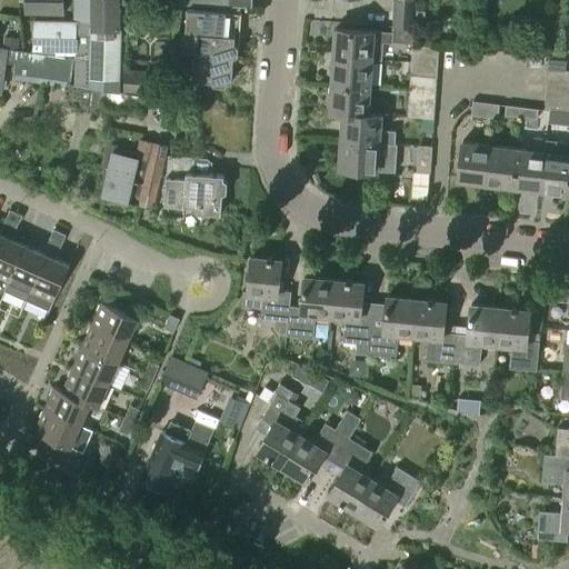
[(26,12),(63,12),(63,0),(19,0),(20,1),(26,1),(26,12)]
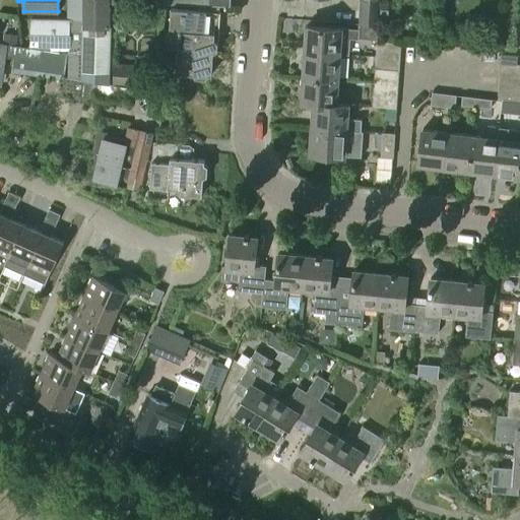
[(31,18),(30,48),(60,52),(61,49),(67,49),(68,46),(81,46),(81,0),(68,0),(68,18),(31,18)]
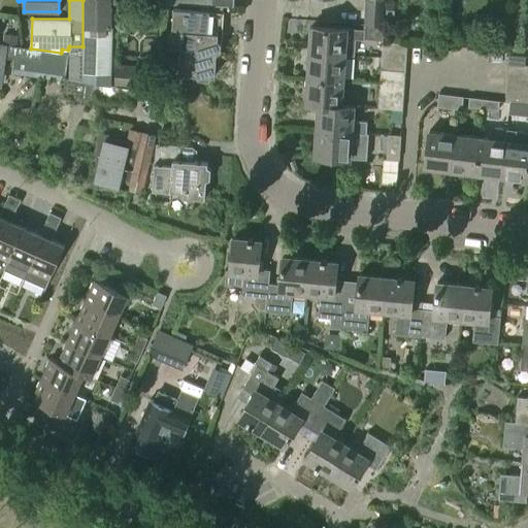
[(69,46),(68,50),(70,50),(69,78),(109,86),(110,6),(108,6),(108,0),(83,0),(83,46),(69,46)]
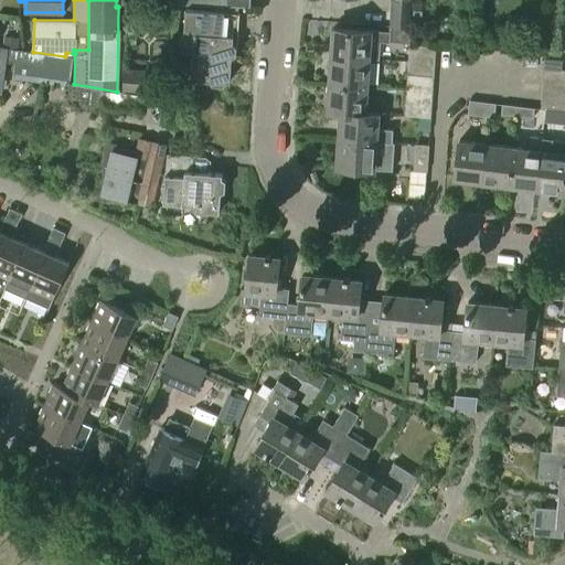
[(391,0),(388,27),(406,28),(407,0),(391,0)]
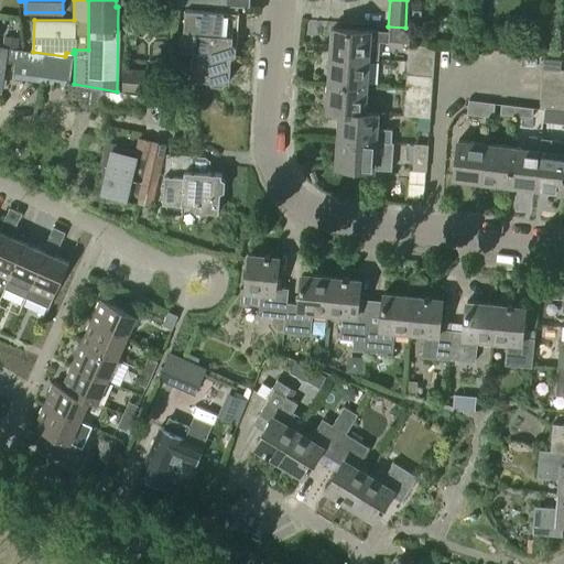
[(229,56),(235,54),(237,13),(184,9),(182,32),(196,33),(195,54),(191,54),(188,78),(207,79),(210,84),(221,85),(224,80),(228,82),(229,56)]
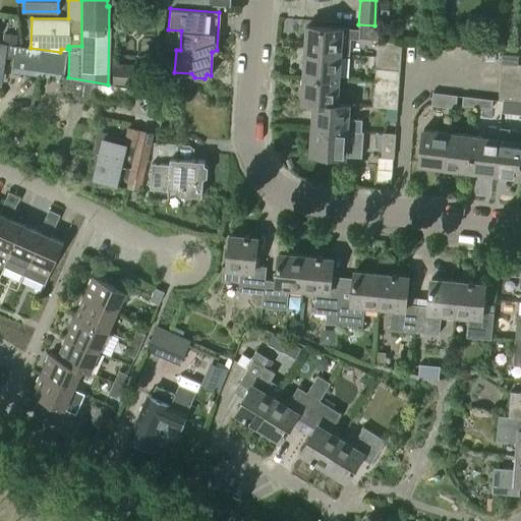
[(359,38),(359,32),(306,27),(304,52),(338,55),(339,54),(348,54),(349,38),(359,38)]
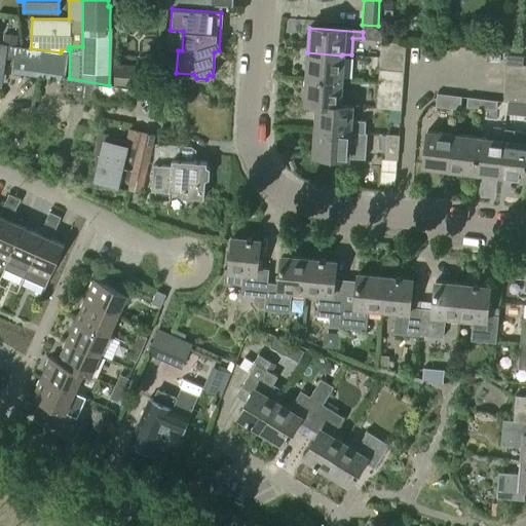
[(3,34),(2,43),(15,44),(16,35),(3,34)]
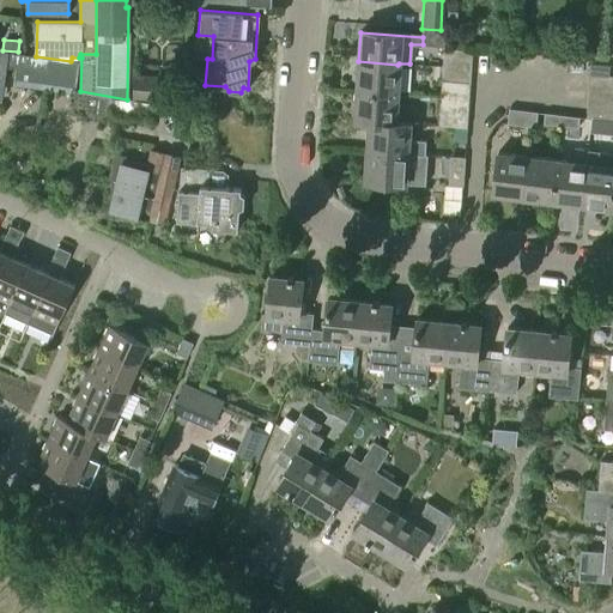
[(469,67),(471,52),(442,49),(441,66),(469,67)]
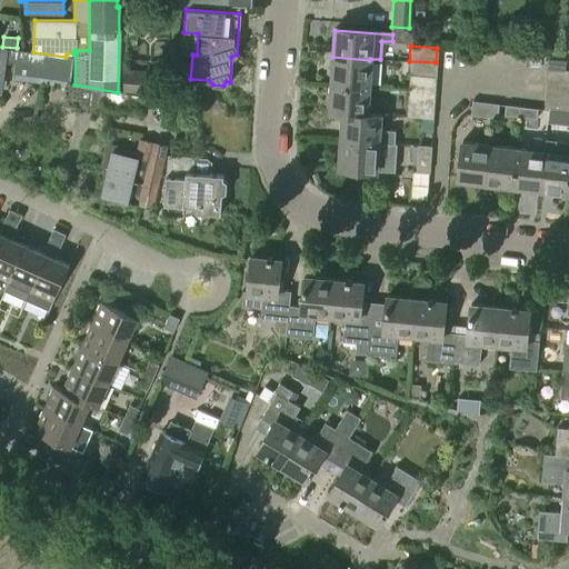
[(0,93),(2,95),(7,61),(17,62),(15,80),(70,87),(73,59),(66,57),(33,52),(0,47),(0,93)]
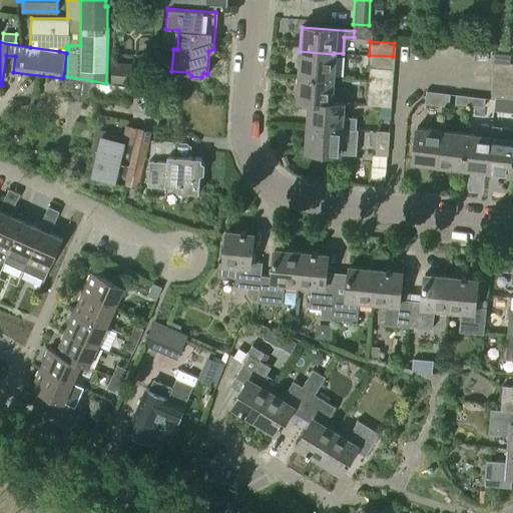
[(332,79),(333,54),(300,51),(298,76),(332,79)]
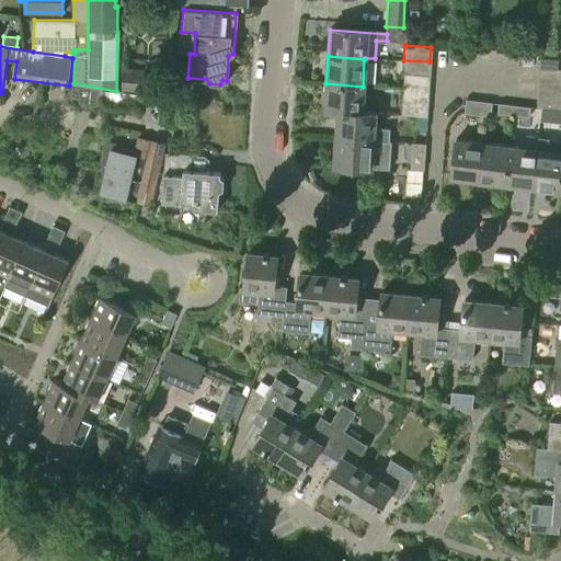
[(558,70),(558,59),(539,58),(539,68),(558,70)]
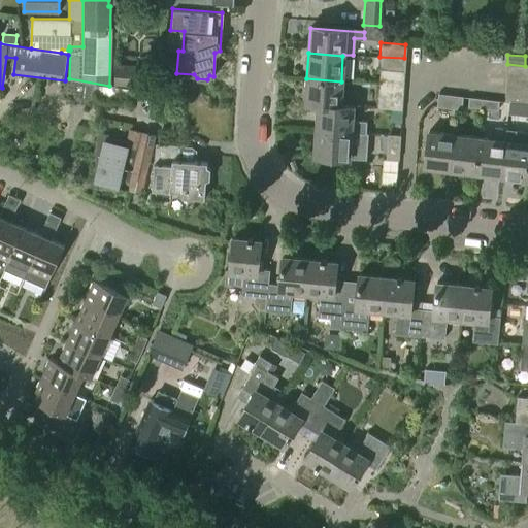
[(403,72),(404,58),(380,57),(378,70),(403,72)]
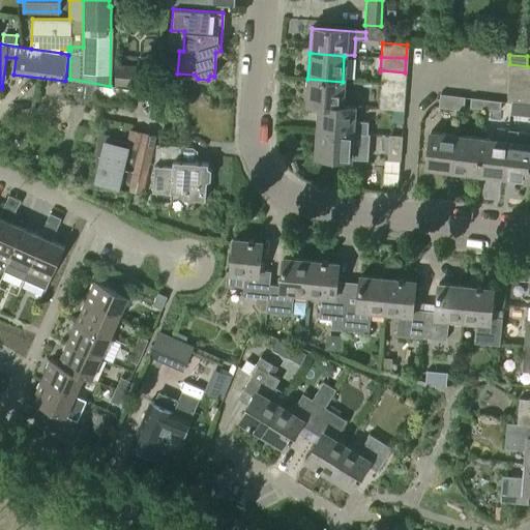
[(143,87),(145,65),(116,63),(114,84),(143,87)]
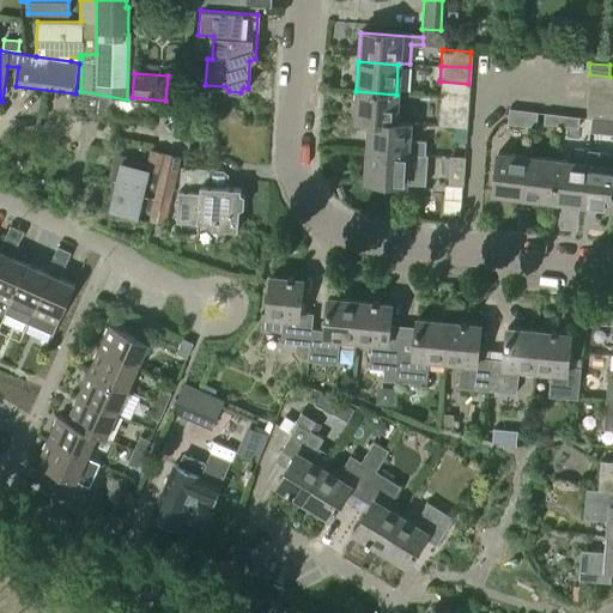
[(612,76),(610,77),(589,74),(588,91),(612,92),(612,76)]
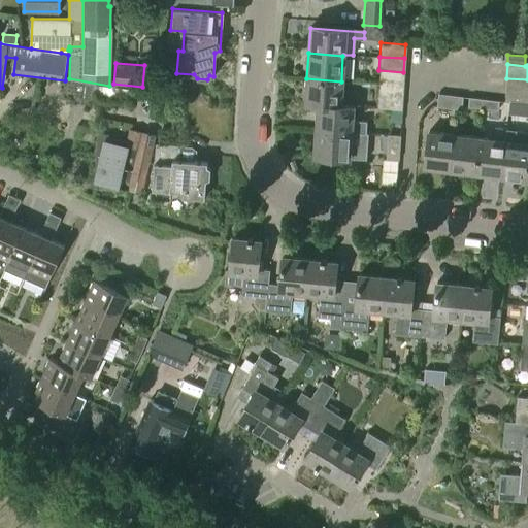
[(402,85),(403,72),(378,70),(377,84),(402,85)]
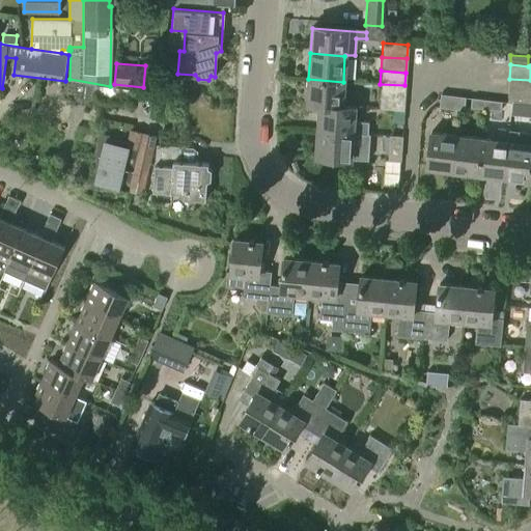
[(138,91),(110,86),(70,79),(67,79),(63,98),(72,99),(72,103),(90,106),(92,98),(135,105),(138,91)]
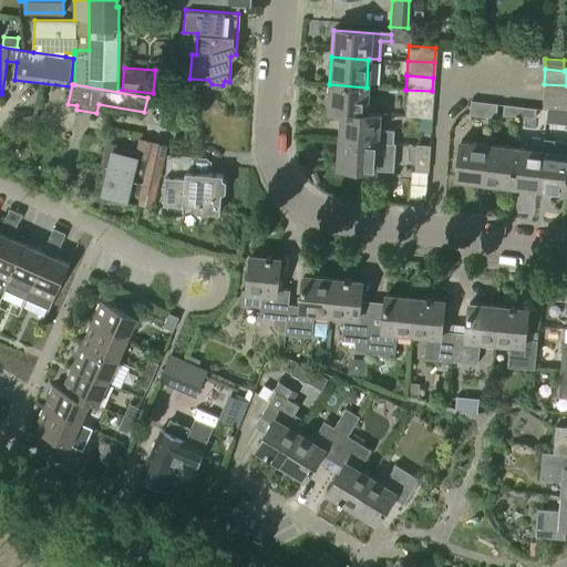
[(378,115),(378,114),(364,113),(367,88),(329,84),(327,111),(378,115)]
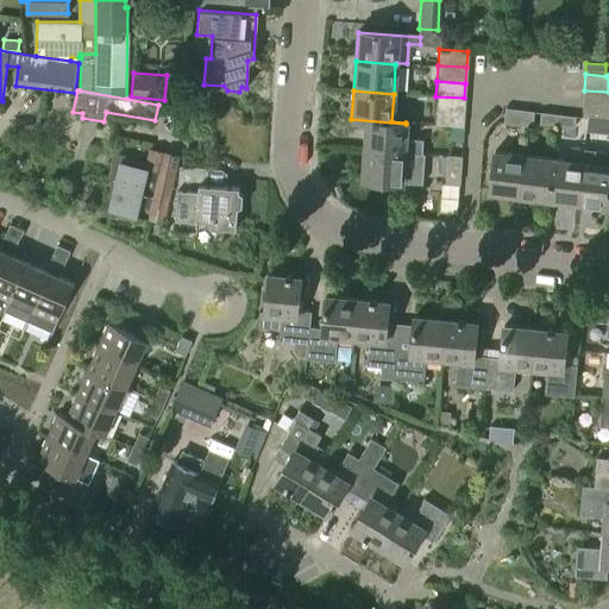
[(608,92),(584,90),(583,104),(608,105),(608,92)]
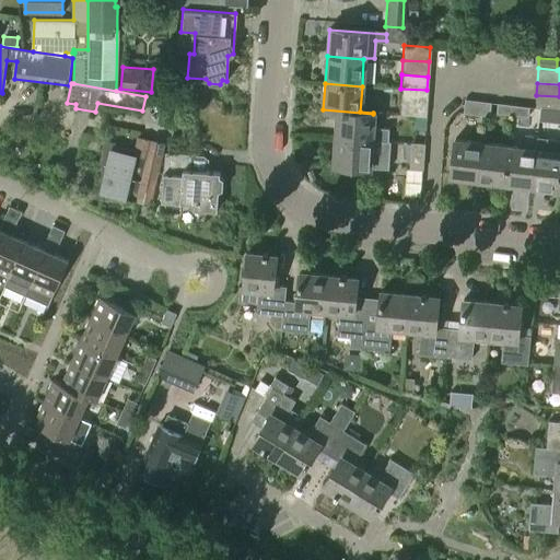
[(191,88),(178,86),(178,100),(190,101),(191,88)]
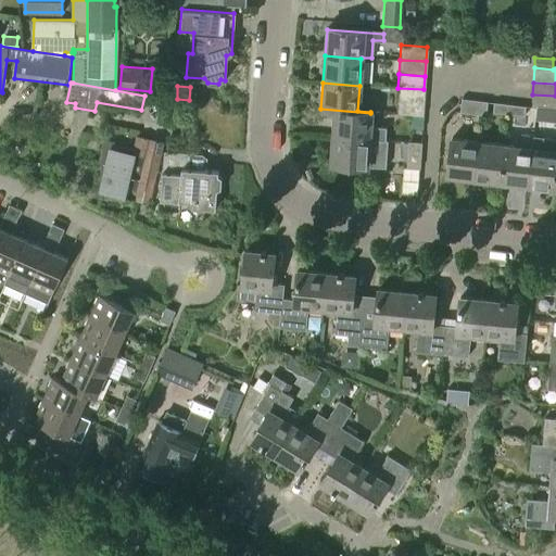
[(422,103),(424,89),(397,88),(396,101),(422,103)]
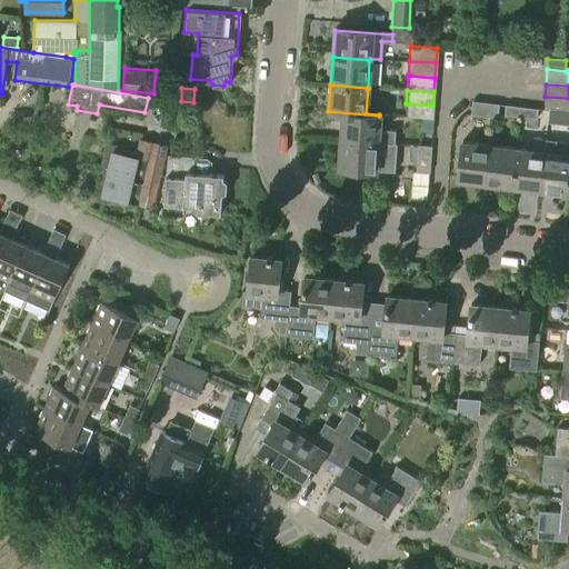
[(568,98),(545,97),(543,109),(568,110),(568,98)]
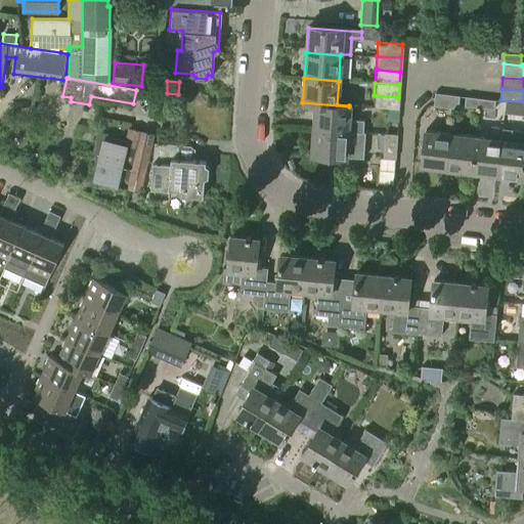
[(455,110),(456,96),(434,93),(432,106),(455,110)]
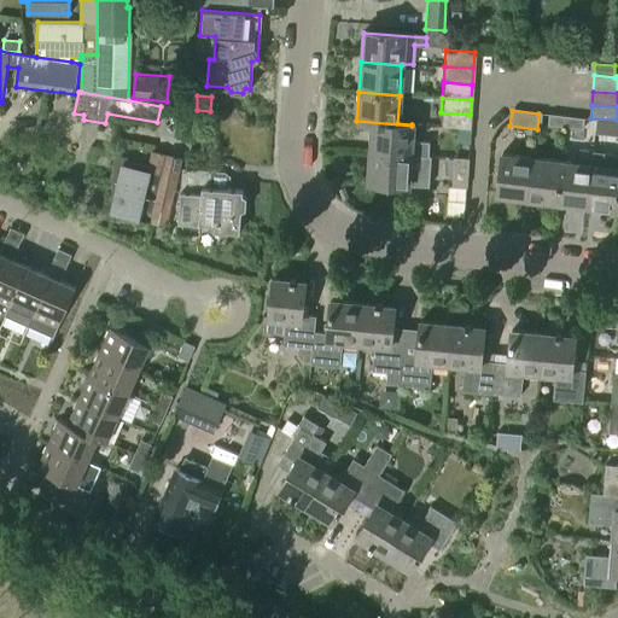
[(468,130),(470,115),(441,112),(439,128),(468,130)]
